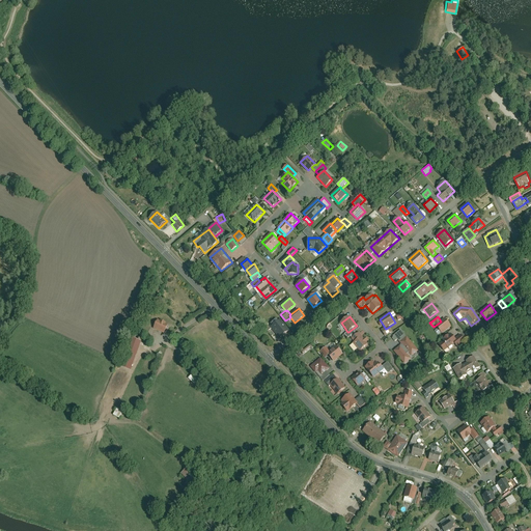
[(436,326),(443,334),(452,327),(445,318),(436,326)]
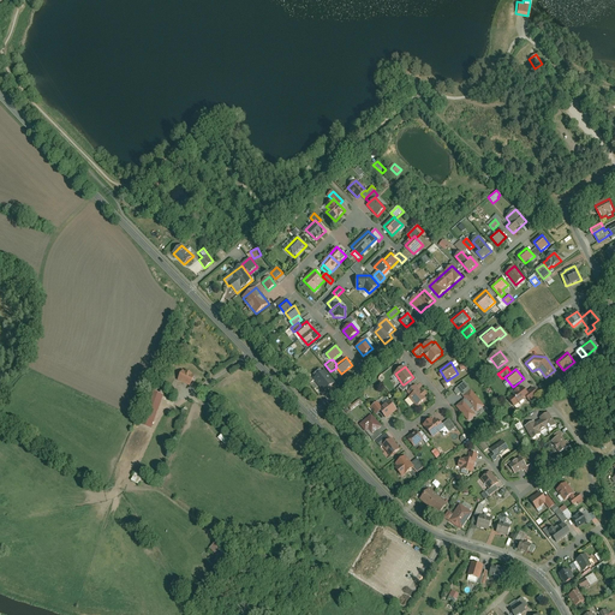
[(324,392),(335,382),(326,370),(314,378),(324,392)]
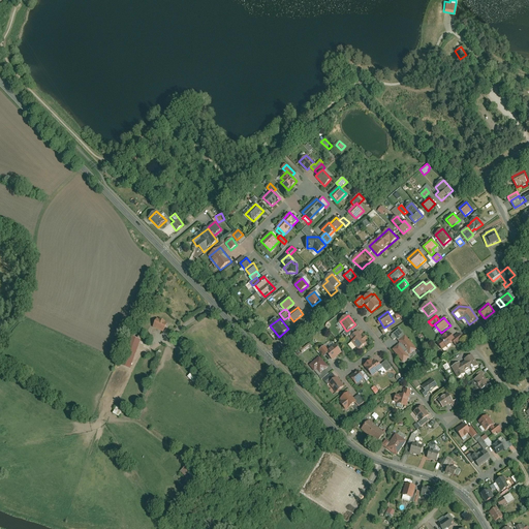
[(168,324),(158,319),(154,328),(164,333),(168,324)]
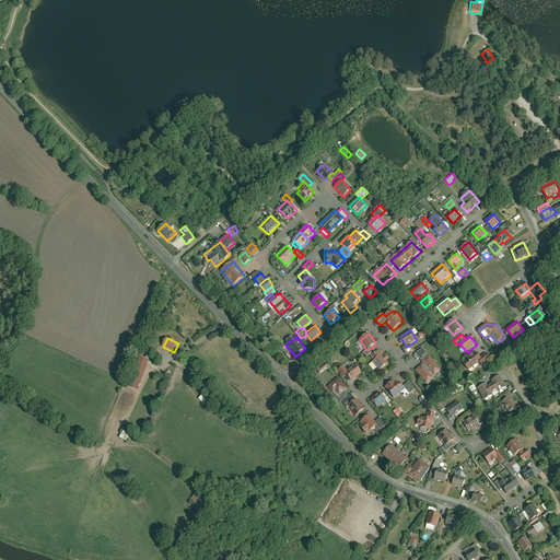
[(407,347),(406,346),(403,348),(407,354),(415,350),(410,345),(407,347)]
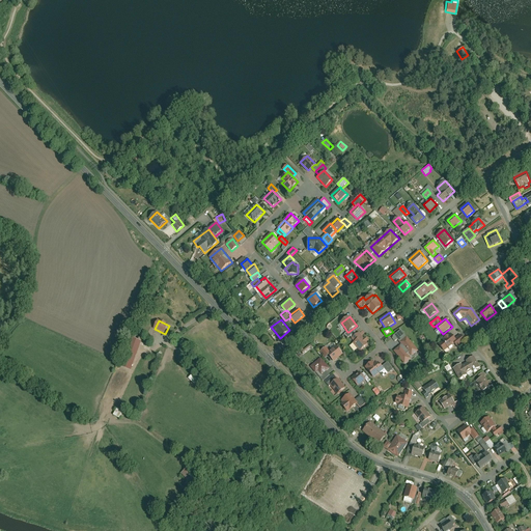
[(356,332),(353,329),(348,332),(347,332),(345,334),(348,338),(356,332)]
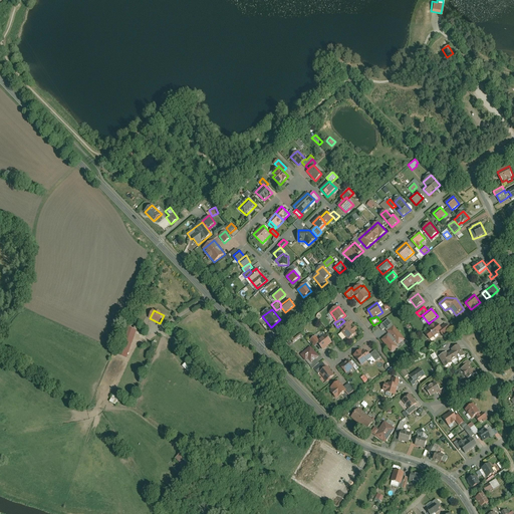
[(386,331),(393,326),(388,320),(379,326),(380,327),(379,328),(381,331),(383,329),(386,331)]
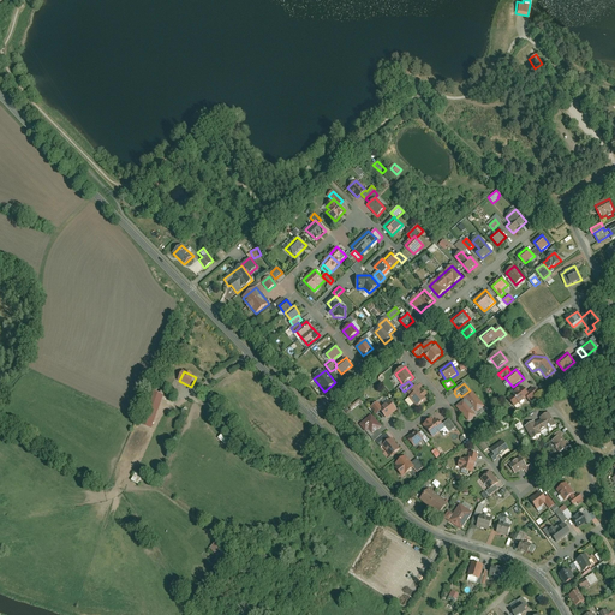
[(410,398),(417,406),(427,398),(427,396),(428,395),(424,390),(422,392),(417,386),(408,392),(412,395),(410,398)]
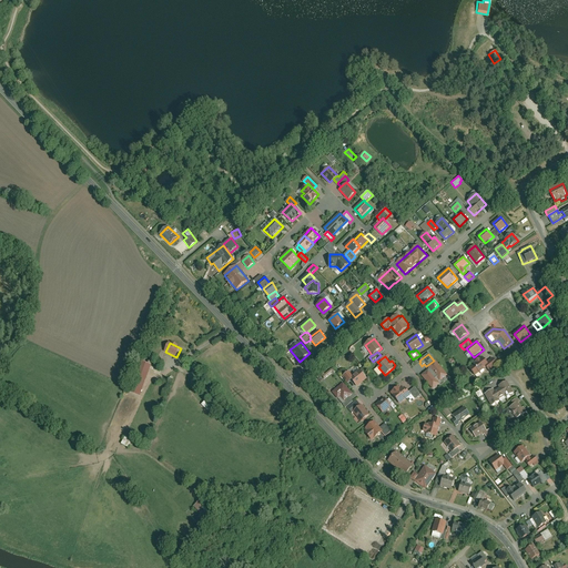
[(493,358),(487,363),(483,357),(470,368),(476,376),(486,367),(490,373),(499,365),(493,358)]
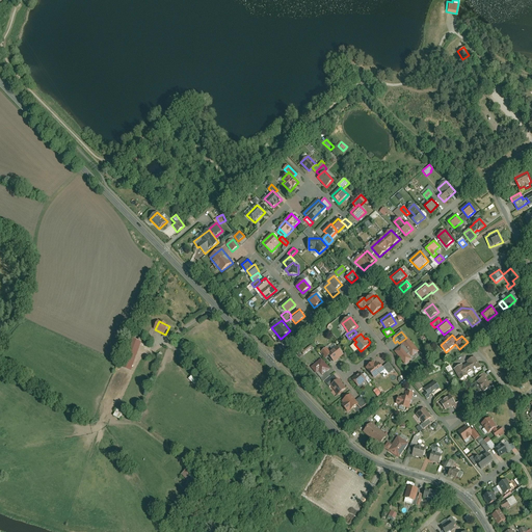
[(116,366),(129,371),(140,343),(128,338),(116,366)]
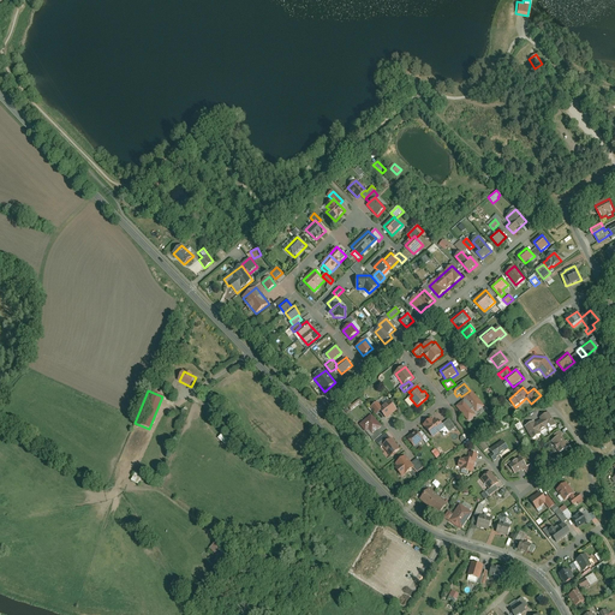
[(465,401),(455,408),(467,423),(475,418),(473,416),(484,408),(470,390),(461,396),(465,401)]
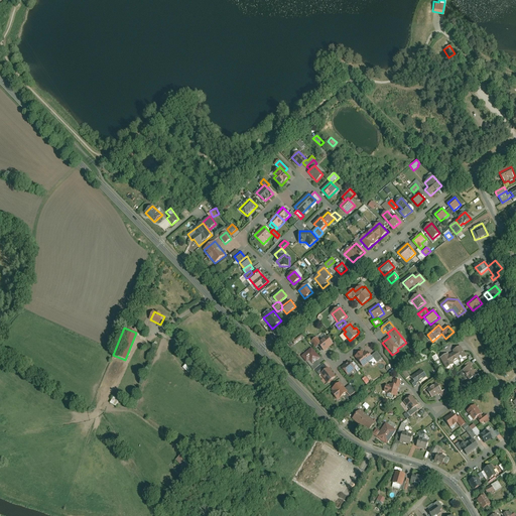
[(300,336),(293,343),(295,345),(302,339),(300,336)]
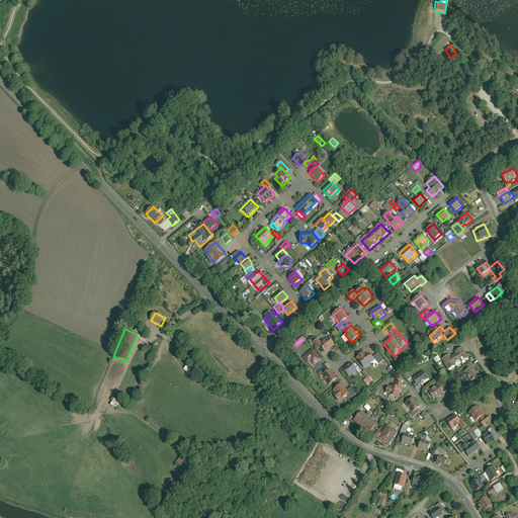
[(321,347),(325,352),(335,345),(328,337),(322,342),(319,345),(321,347)]
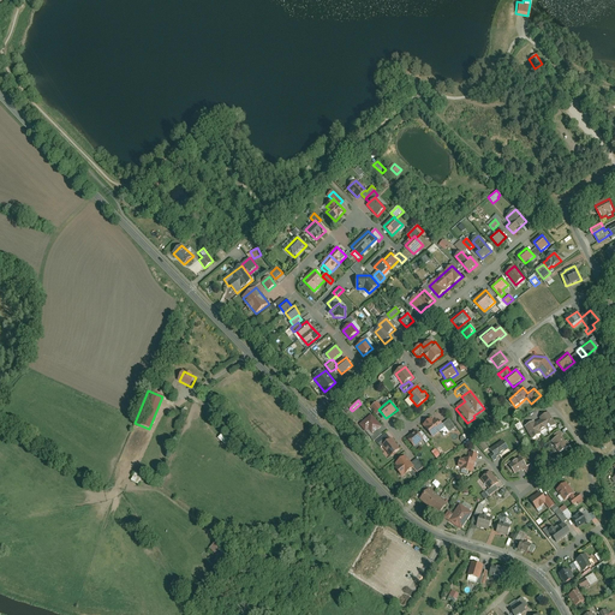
[(378,410),(382,406),(378,402),(371,407),(377,415),(381,412),(378,410)]
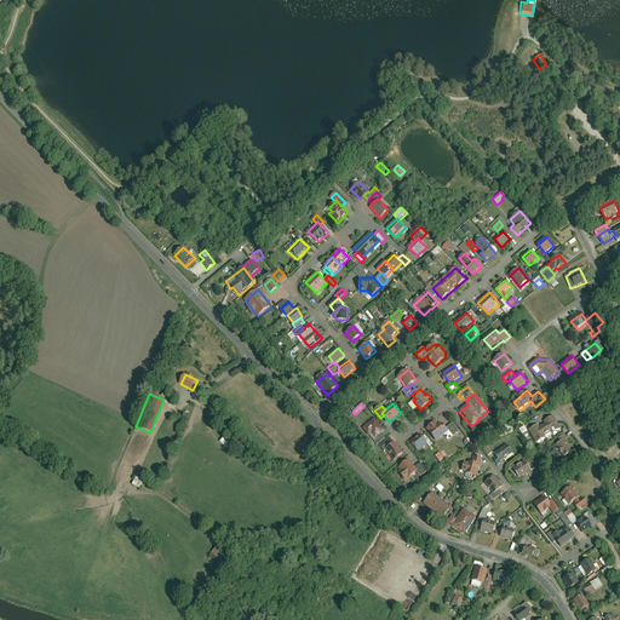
[(547,437),(545,435),(551,432),(552,435),(562,429),(554,415),(544,422),(545,423),(540,426),(539,425),(529,430),(538,443),(547,437)]
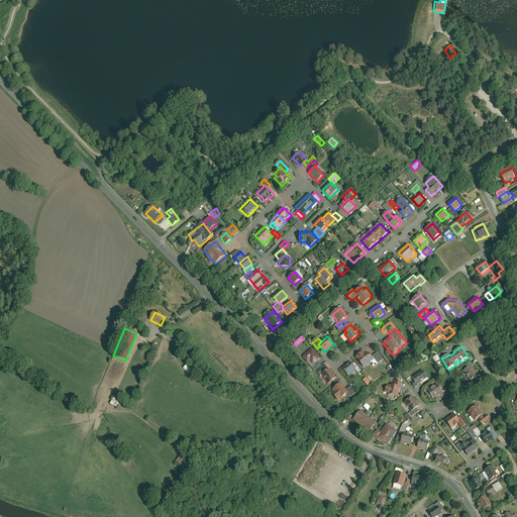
[(414,355),(418,352),(414,347),(410,351),(414,355)]
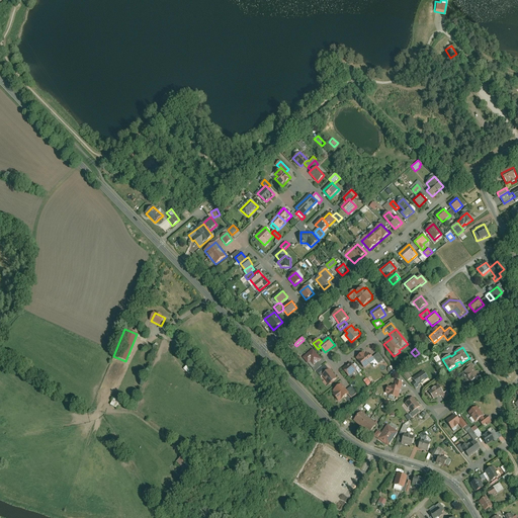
[(311,361),(314,365),(318,362),(321,359),(313,349),(303,357),(308,364),(309,363),(311,361)]
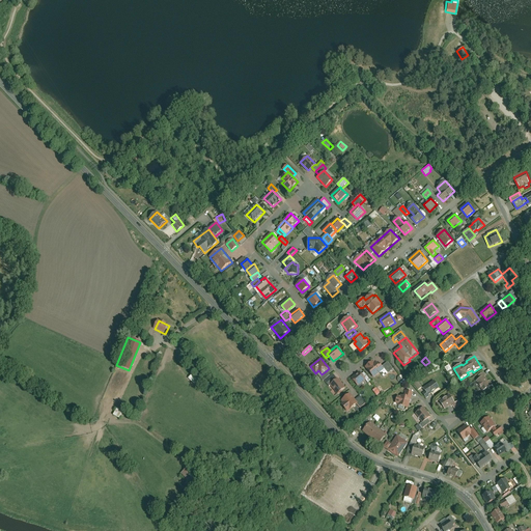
[(373,361),(365,367),(374,378),(385,369),(379,363),(378,364),(375,362),(374,363),(373,361)]
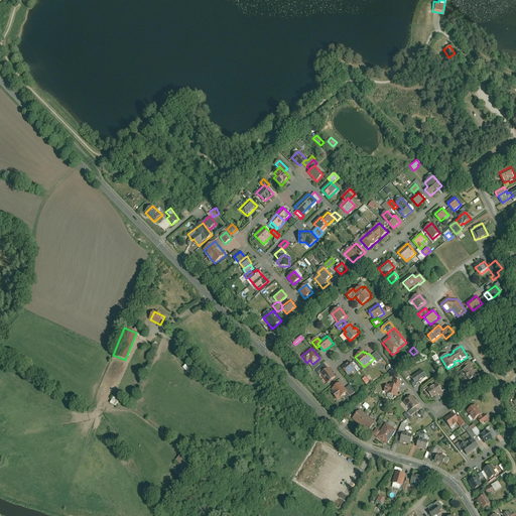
[(377,352),(373,356),(378,363),(383,359),(377,352)]
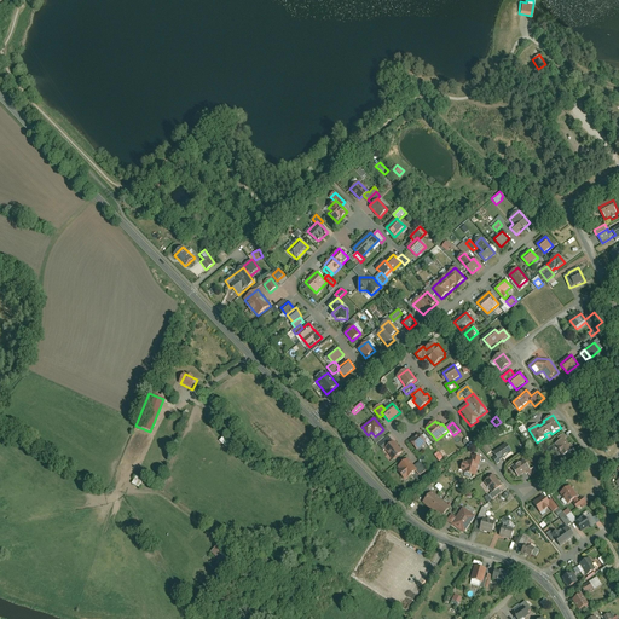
[(385,438),(380,433),(375,437),(371,432),(369,434),(375,441),(374,441),(376,445),(379,444),(383,439),(385,438)]
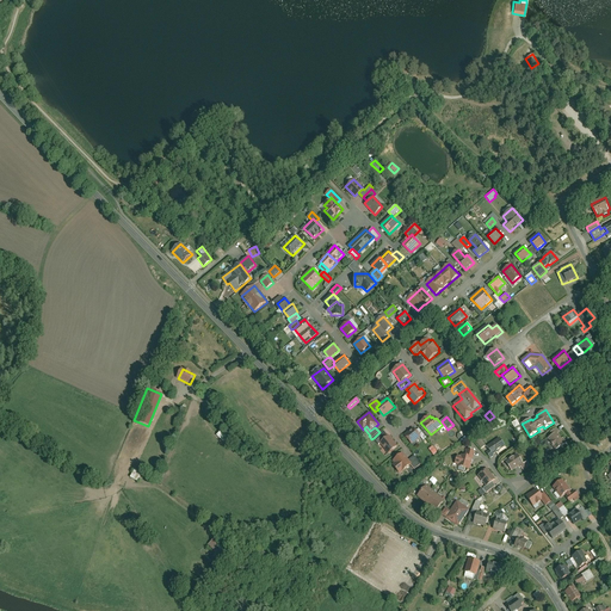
[(417,431),(414,429),(405,436),(413,445),(421,437),(417,431)]
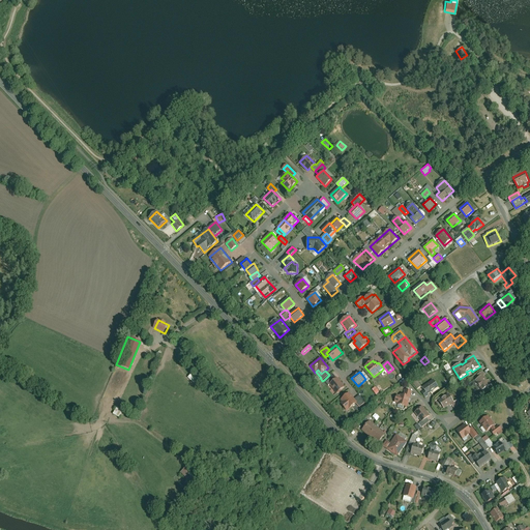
[(364,372),(361,374),(365,379),(367,382),(371,380),(364,372)]
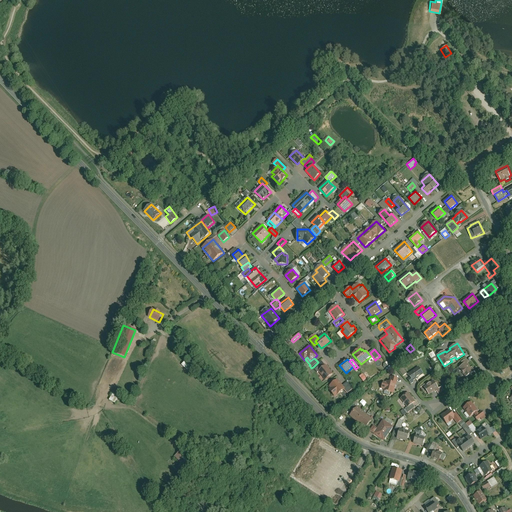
[(461,363),(463,366),(460,368),(467,377),(476,371),(472,367),(471,368),(467,363),(469,362),(467,359),(461,363)]
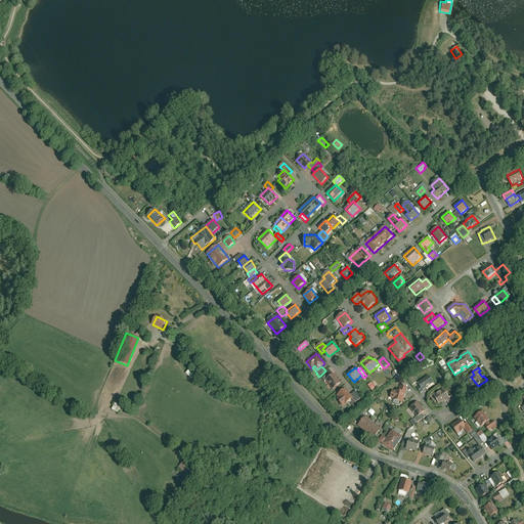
[(184,374),(190,380),(195,375),(189,368),(184,374)]
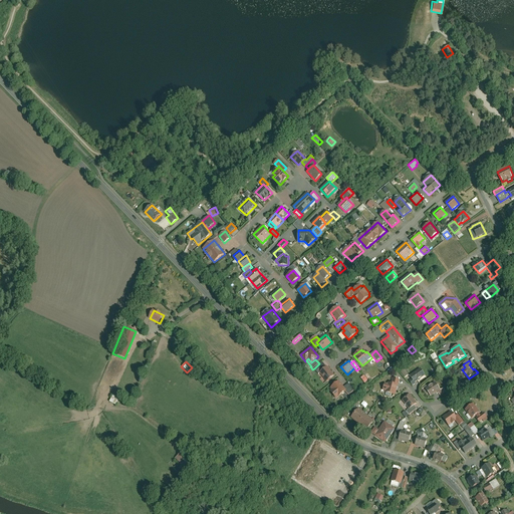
[(319,373),(326,366),(323,362),(319,365),(318,364),(314,368),(318,373),(319,373)]
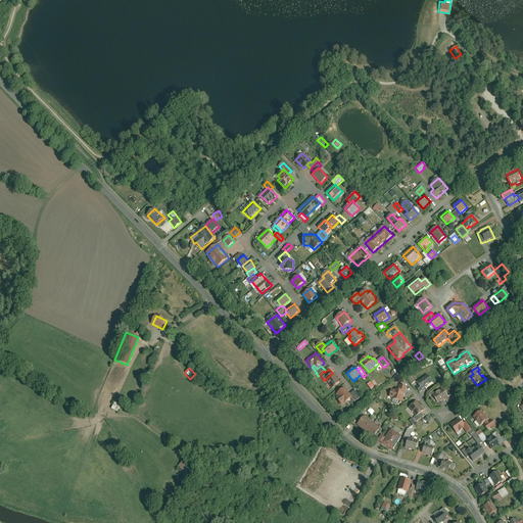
[(340,382),(332,373),(325,380),(328,383),(326,385),(331,390),(340,382)]
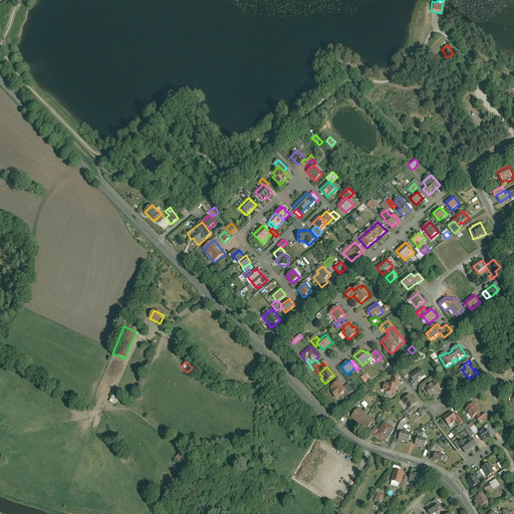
[(406,377),(409,374),(405,368),(401,370),(406,377)]
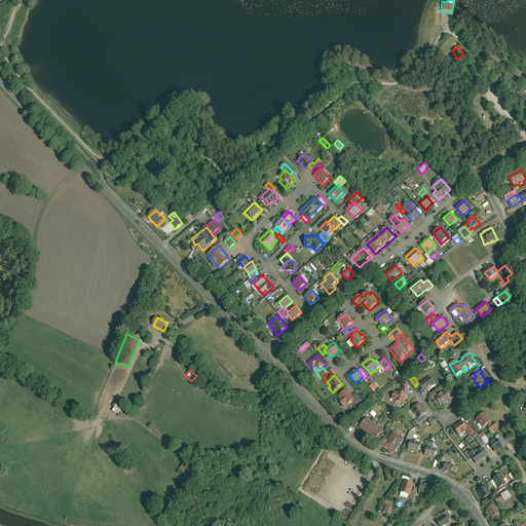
[(425,392),(425,390),(436,384),(430,377),(420,384),(421,387),(419,389),(422,395),(425,392)]
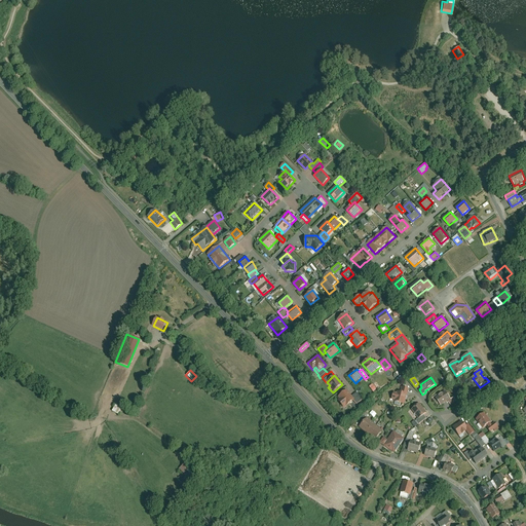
[(398,391),(398,392),(395,392),(392,400),(396,401),(395,402),(405,404),(409,388),(401,386),(400,392),(398,391)]
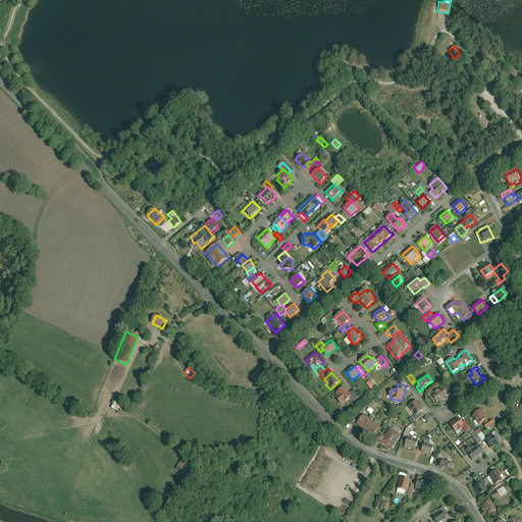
[(345,387),(335,394),(337,397),(335,398),(342,406),(351,398),(352,397),(349,394),(345,387)]
